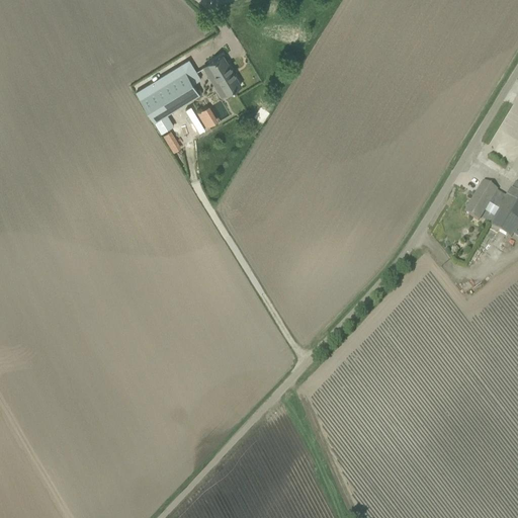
[(242,85),(224,55),(203,67),(222,97),(242,85)]
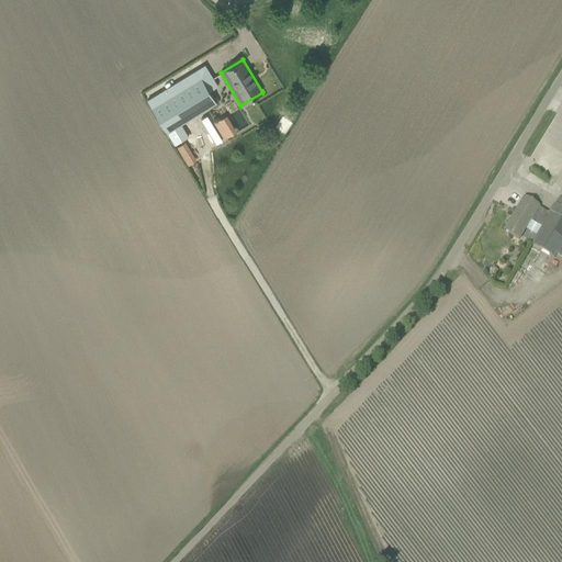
[(181,121),(213,102),(215,101),(214,98),(210,91),(218,86),(213,78),(205,82),(202,77),(168,98),(153,107),(167,130),(181,121)]
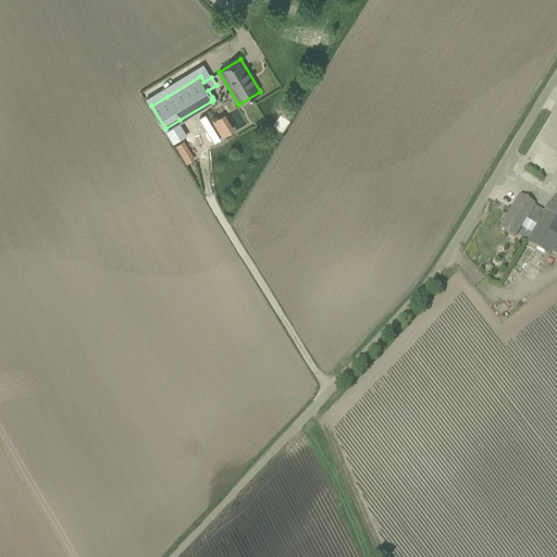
[(227,113),(213,120),(221,137),(236,131),(227,113)]
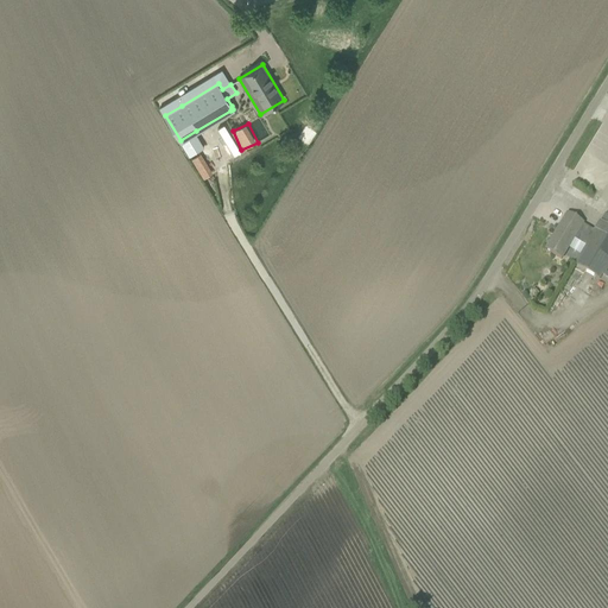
[(304,140),(314,143),(316,130),(308,127),(304,140)]
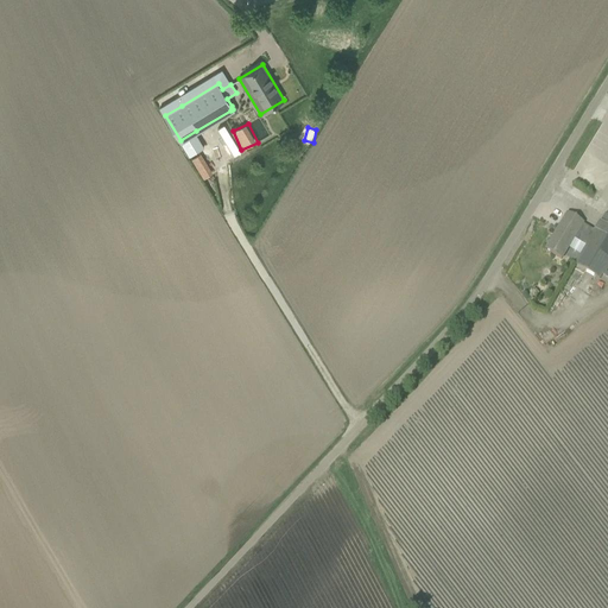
[(201,150),(190,156),(203,178),(214,173),(201,150)]
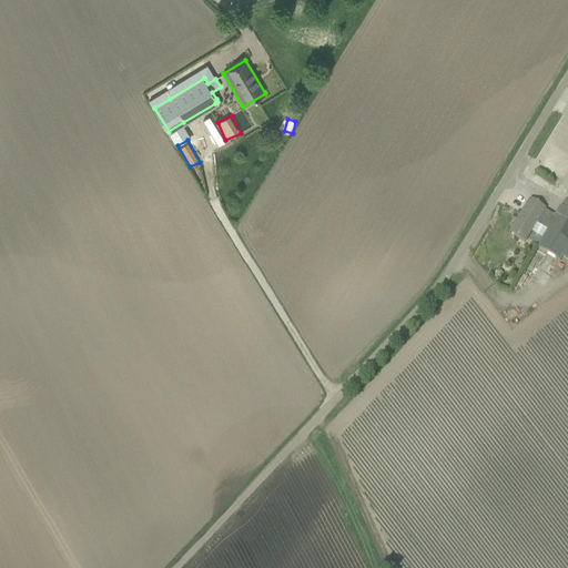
[(537,247),(560,262),(563,257),(567,260),(567,203),(565,202),(556,217),(545,211),(545,210),(529,201),(509,234),(525,243),(536,224),(548,232),(537,247)]
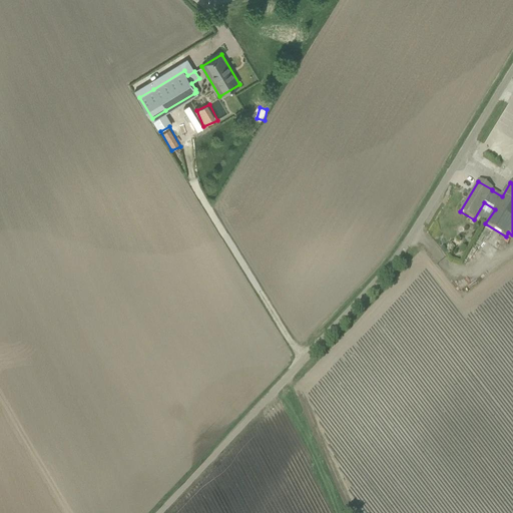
All buildings are outlined.
